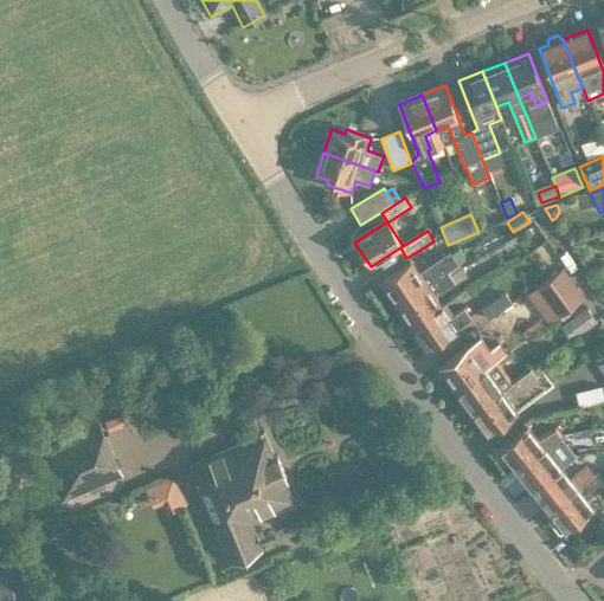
[(603,265),(591,240),(577,246),(588,272),(603,265)]
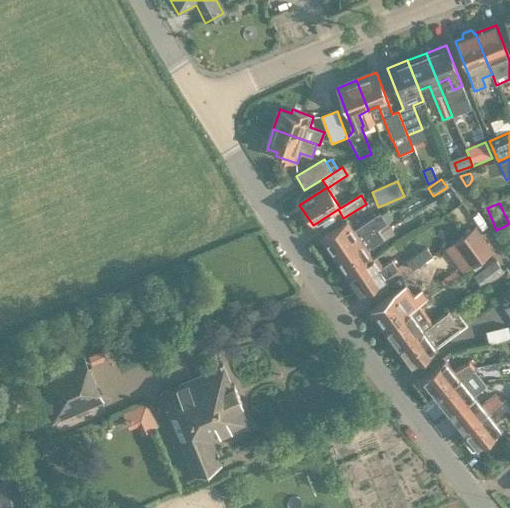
[(352,230),(346,222),(321,239),(323,242),(321,243),(326,251),(328,250),(334,258),(360,241),(387,223),(393,219),(388,211),(381,215),(380,213),(352,230)]
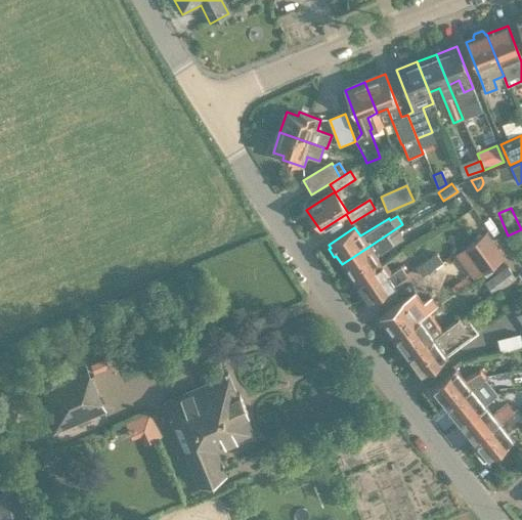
[(355,284),(381,266),(376,258),(402,239),(396,228),(368,247),(342,264),(348,273),(346,274),(351,283),(353,282),(355,284)]
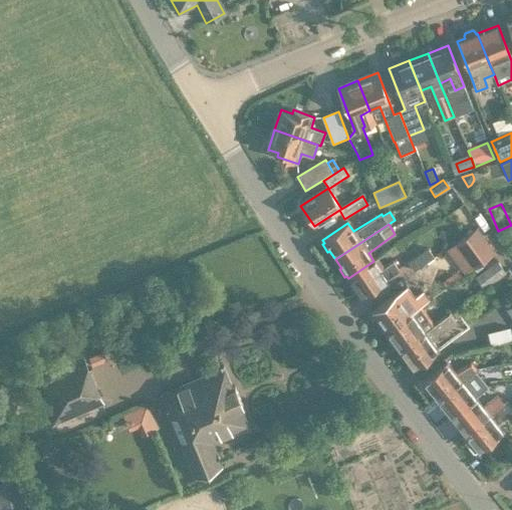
[(479,264),(496,252),(480,228),(459,242),(475,266),(479,264)]
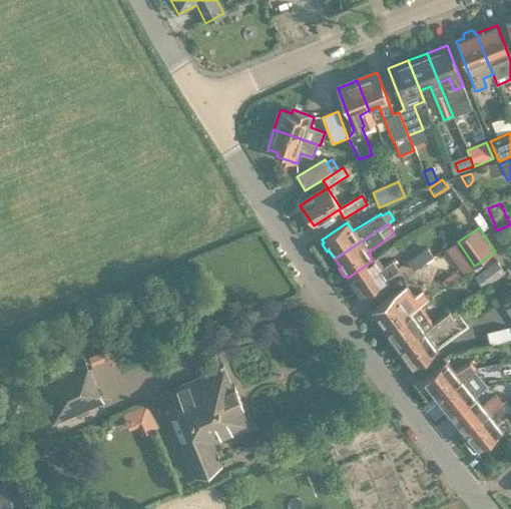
[(510,233),(502,238),(507,245),(510,243),(510,233)]
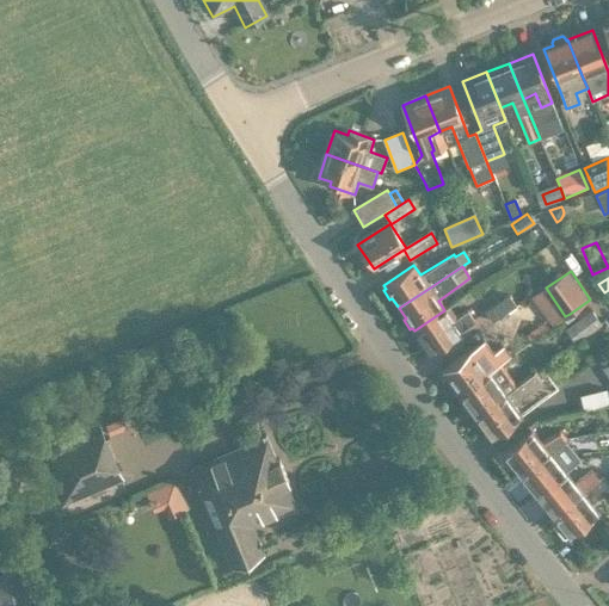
[(516,307),(509,296),(485,313),(492,323),(516,307)]
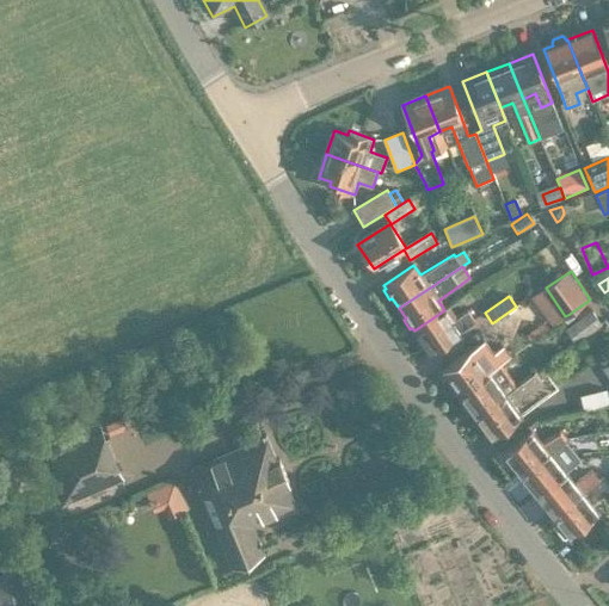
[(454,323),(444,310),(414,331),(416,333),(413,334),(420,345),(423,342),(430,353),(460,333),(475,322),(468,313),(454,323)]
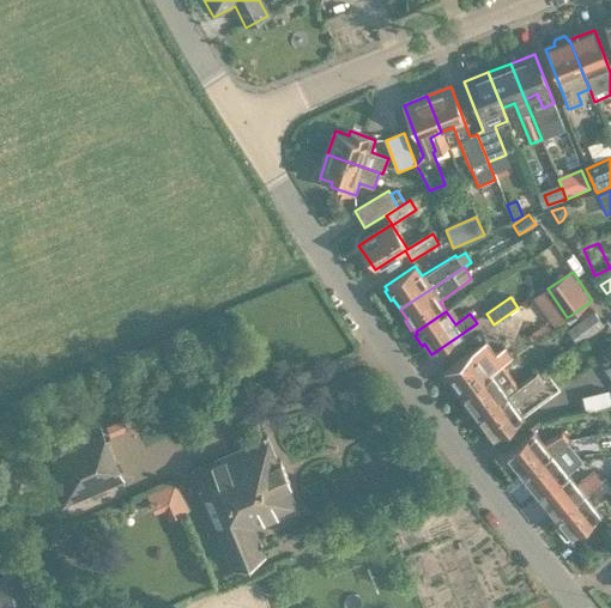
[(568,332),(579,346),(605,327),(594,312),(568,332)]
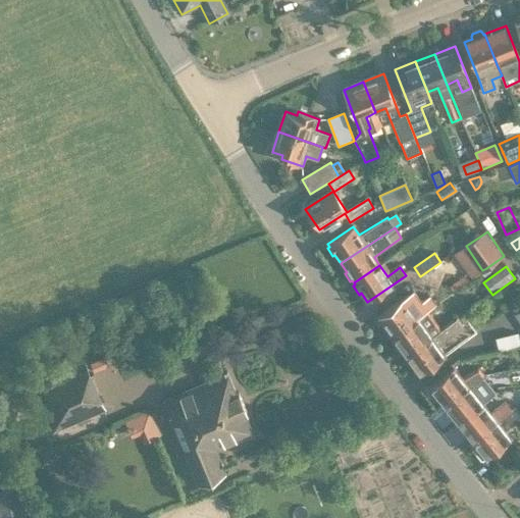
[(482,270),(480,272),(483,276),(489,272),(486,268),(482,270)]
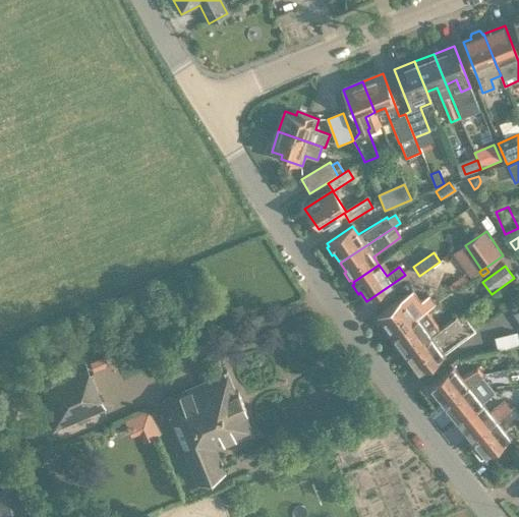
[(382,329),(388,337),(390,335),(392,337),(416,319),(424,312),(411,293),(378,318),(384,327),(382,329)]
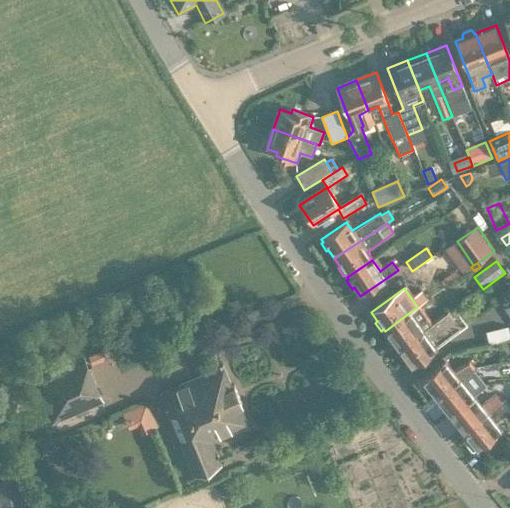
[(392,341),(398,349),(423,331),(431,325),(417,307),(409,313),(385,331),(386,333),(384,334),(390,343),(392,341)]
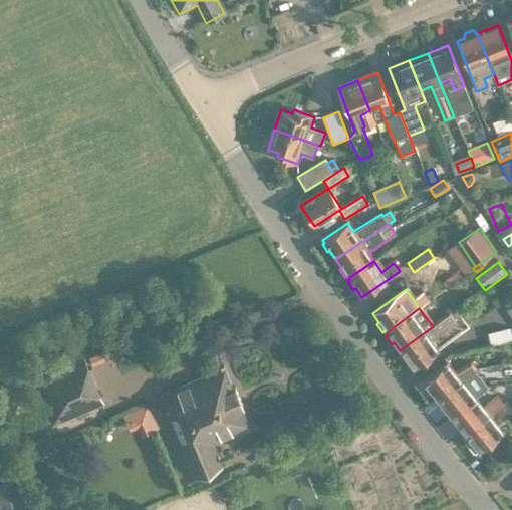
[(449,314),(425,332),(400,350),(406,358),(404,360),(410,368),(412,367),(414,369),(439,351),(431,341),(456,322),(450,315),(449,314)]
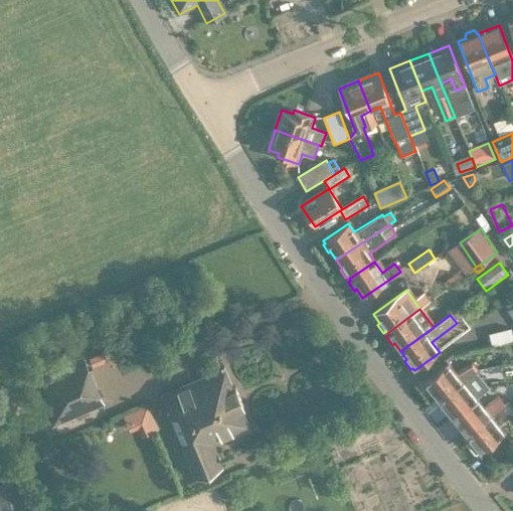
[(512,338),(510,329),(489,334),(492,347),(512,342),(512,338)]
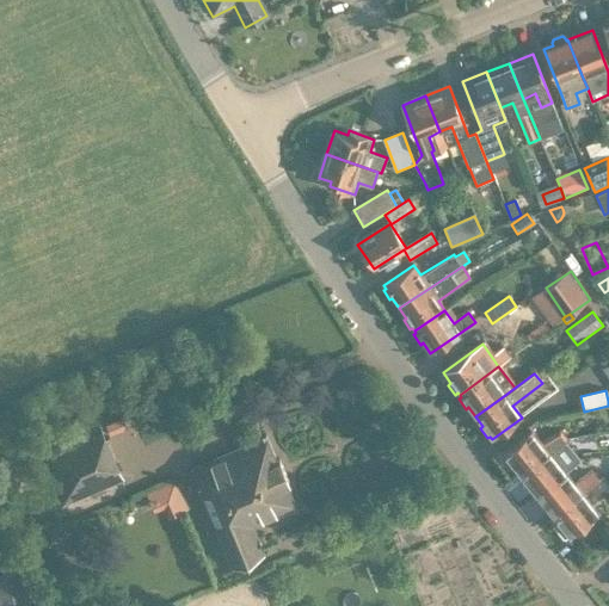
[(125,407),(128,413),(146,404),(143,399),(125,407)]
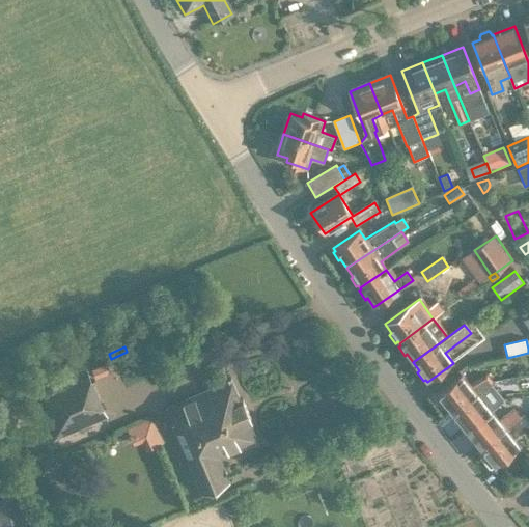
[(106,365),(92,371),(95,380),(110,373),(106,365)]
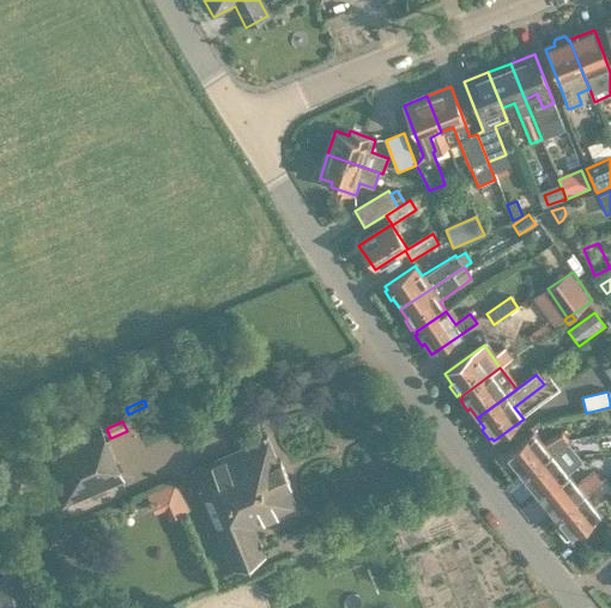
[(121,480),(98,427),(41,451),(64,504),(121,480)]
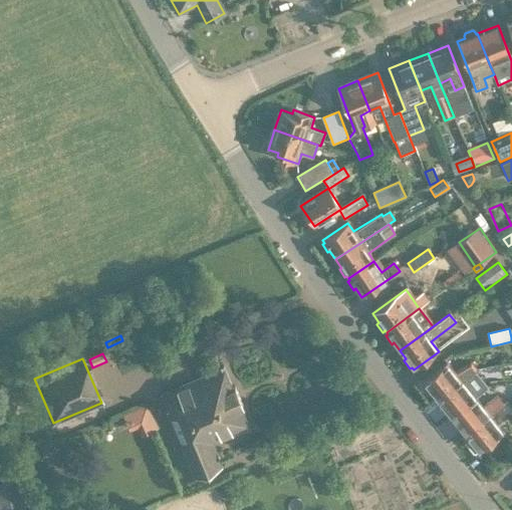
[(456,374),(447,363),(423,383),(425,385),(423,387),(429,394),(431,393),(437,400),(479,366),(474,360),(456,374)]
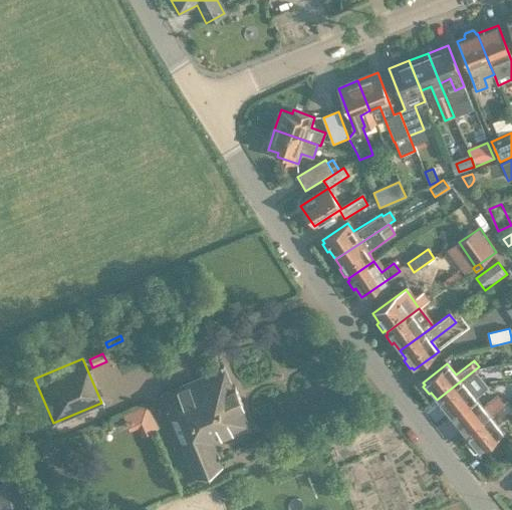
[(468,391),(477,383),(475,379),(484,372),(479,366),(437,400),(443,408),(441,409),(447,417),(449,416),(451,418),(475,399),(468,391)]
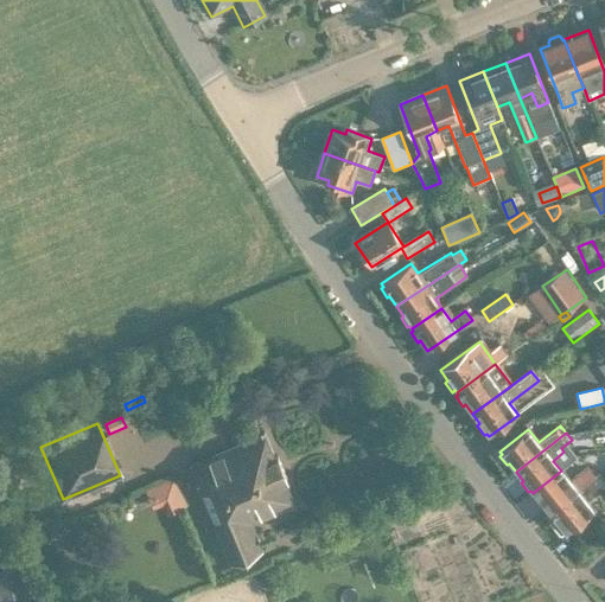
[(196,486),(229,564),(261,550),(250,524),(294,506),(284,481),(286,480),(276,458),(274,459),(263,434),(189,465),(198,485),(196,486)]
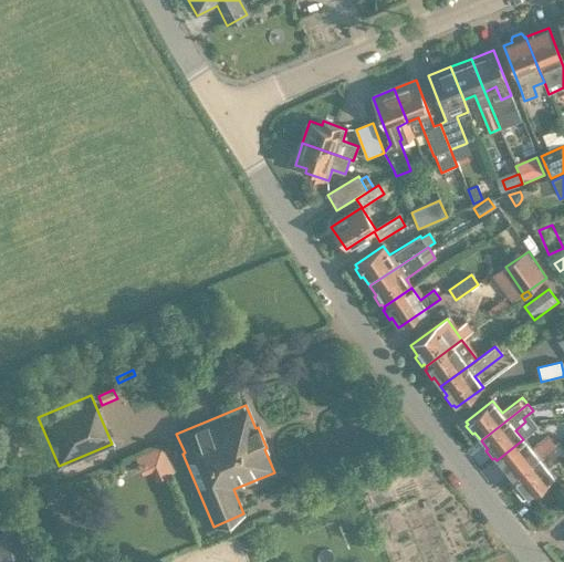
[(533,450),(523,439),(497,460),(498,461),(495,464),(503,472),(505,470),(511,479),(555,444),(550,437),(533,450)]
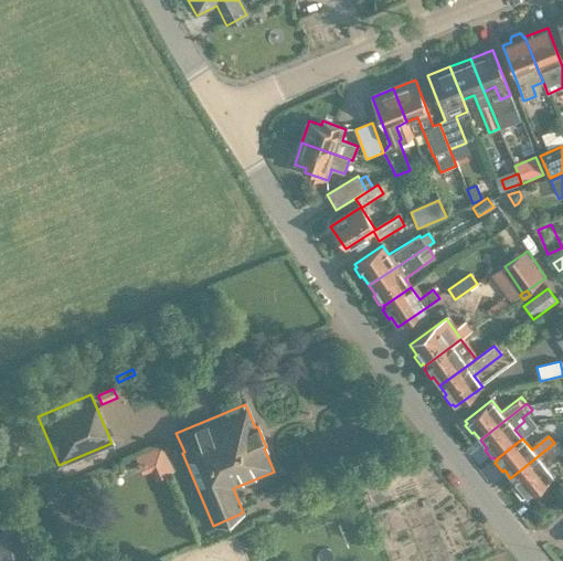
[(531,494),(541,506),(562,490),(562,488),(545,467),(562,454),(562,447),(558,441),(510,478),(517,486),(513,488),(521,498),(524,496),(527,498),(531,494)]
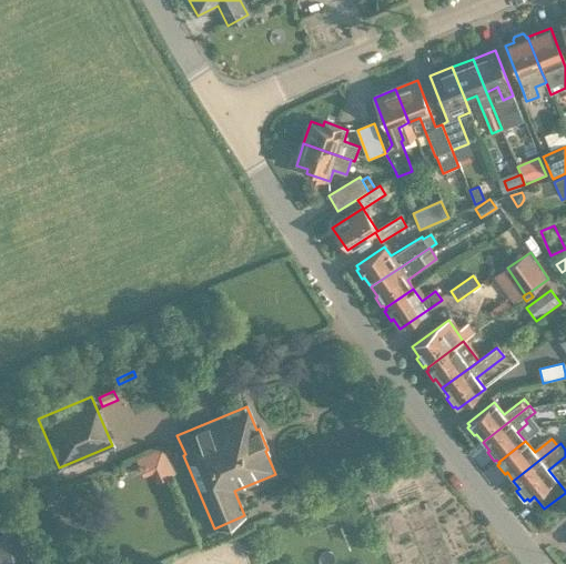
[(0,537),(0,563),(31,563),(36,562),(26,530),(0,537)]
